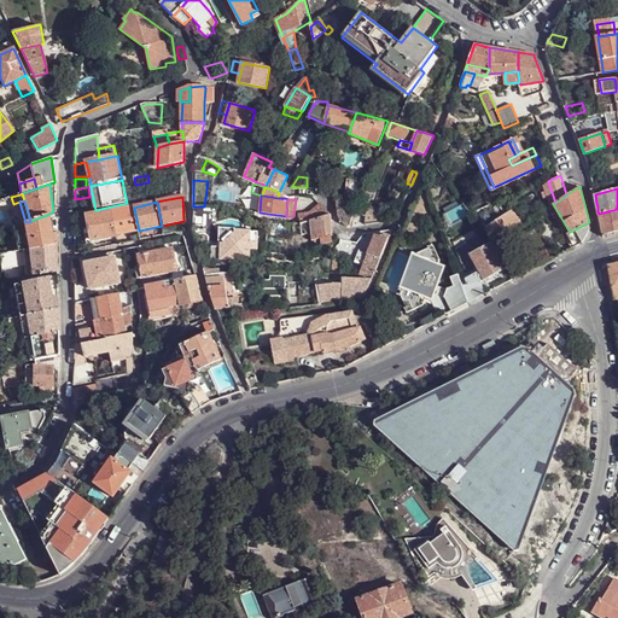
[(299,215),(301,223),(310,221),(331,215),(320,203),(309,214),(299,215)]
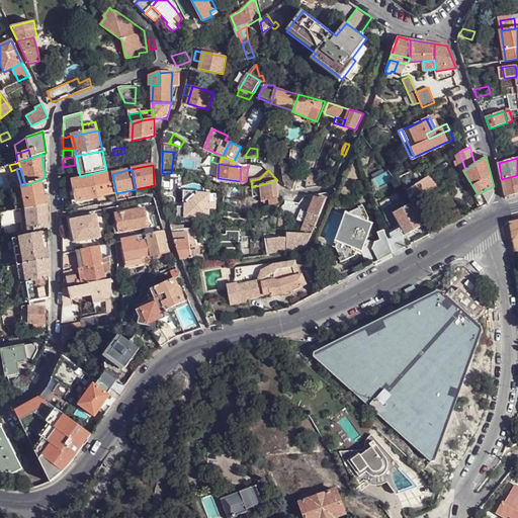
[(298,173),(281,170),(283,180),(286,186),(291,190),(293,189),(293,185),(295,181),(298,173)]
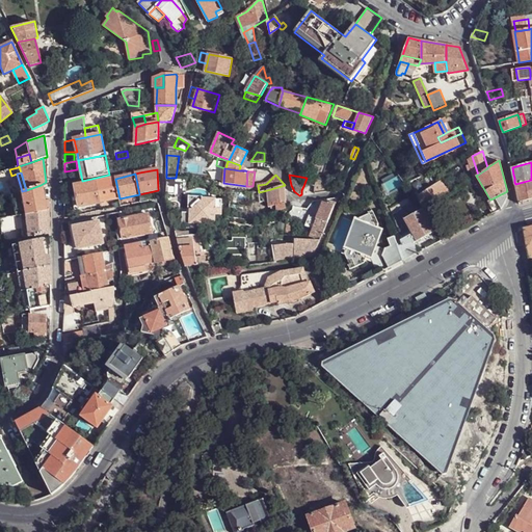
[(482,186),(476,176),(472,179),(477,188),(482,186)]
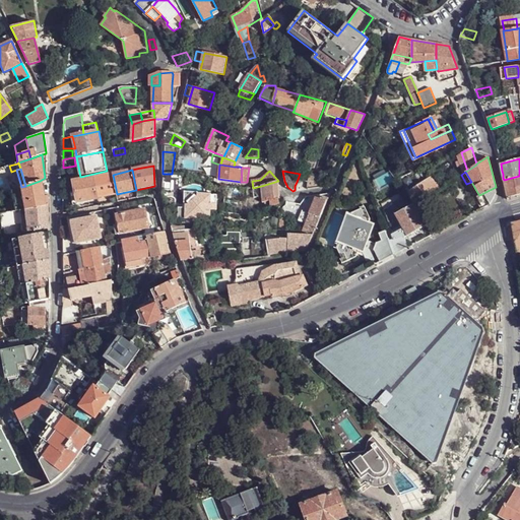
[(172,174),(164,174),(164,189),(164,190),(165,190),(183,191),(183,175),(172,174)]
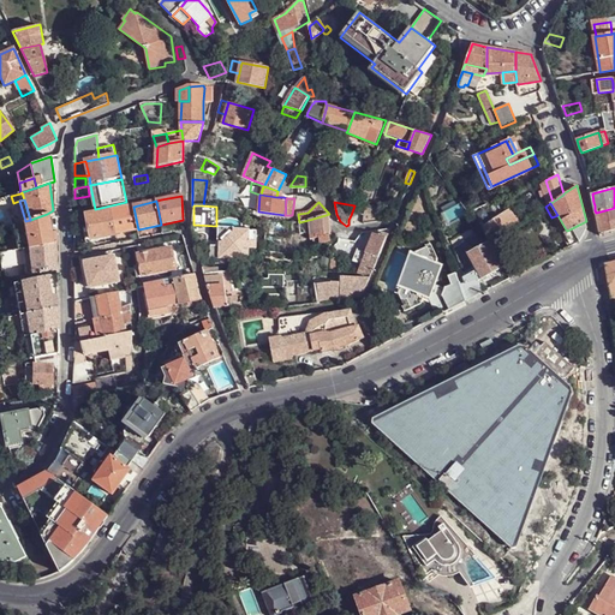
[(138,230),(133,207),(112,210),(115,234),(138,230)]
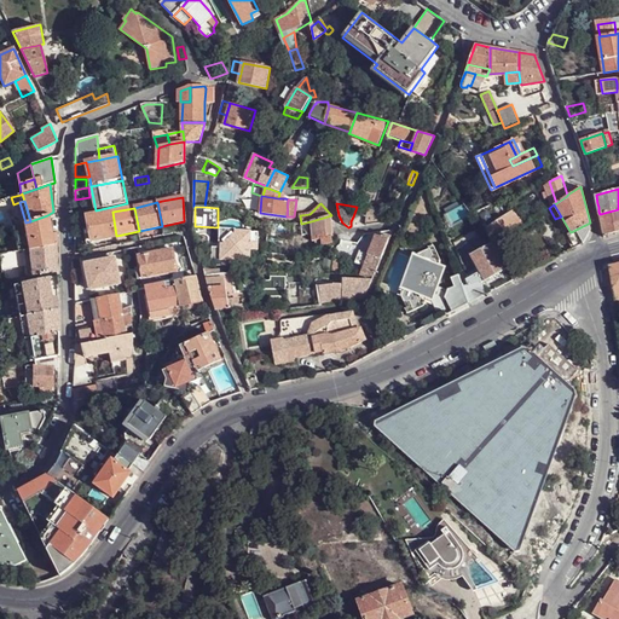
[(618,230),(618,209),(600,214),(601,223),(602,226),(603,231),(603,233),(605,233),(615,231),(617,231),(618,230)]
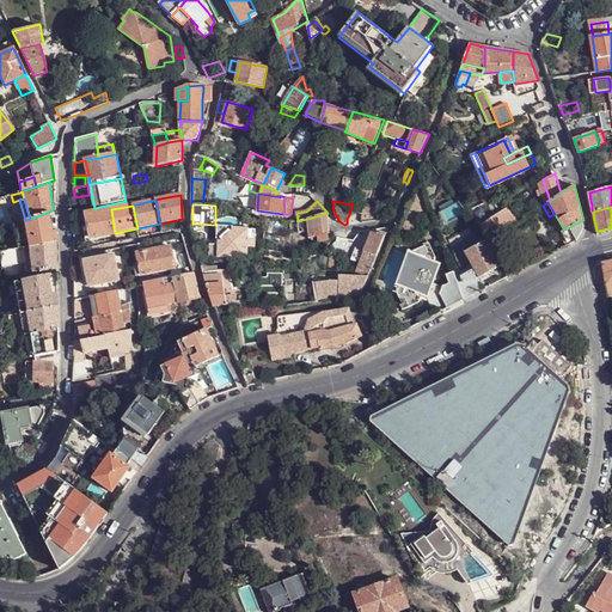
[(115,233),(111,209),(86,215),(89,227),(92,238),(115,233)]
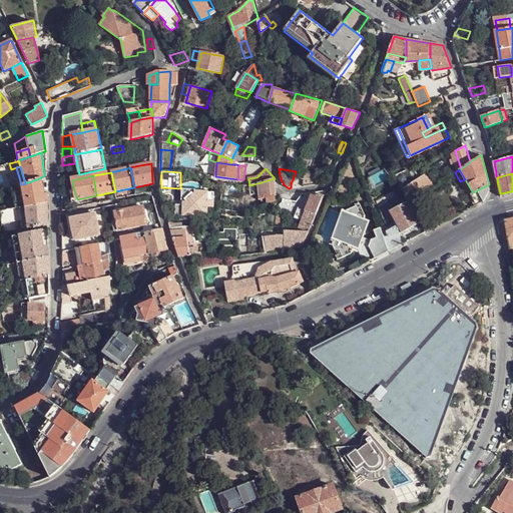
[(423,178),(421,175),(410,183),(402,188),(409,199),(429,186),(425,181),(423,178)]
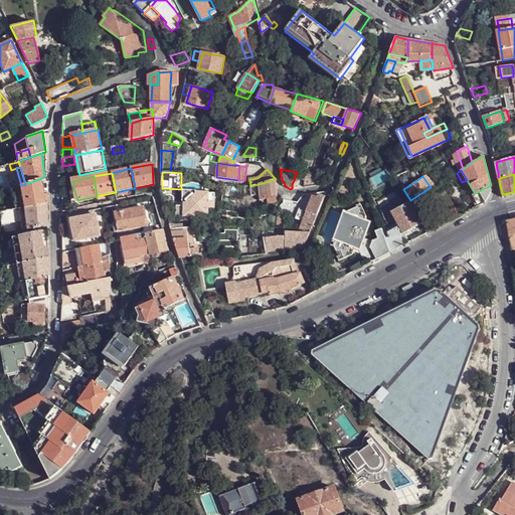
[(304,179),(304,187),(313,186),(314,179),(311,178),(304,179)]
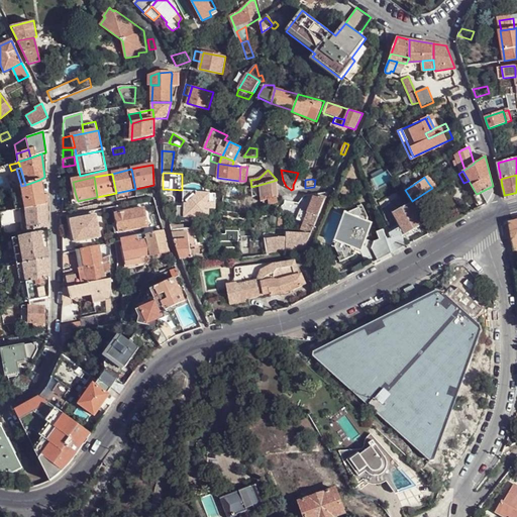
[(42,189),(39,180),(25,185),(21,186),(19,187),(23,207),(24,207),(44,203),(43,195),(42,189)]
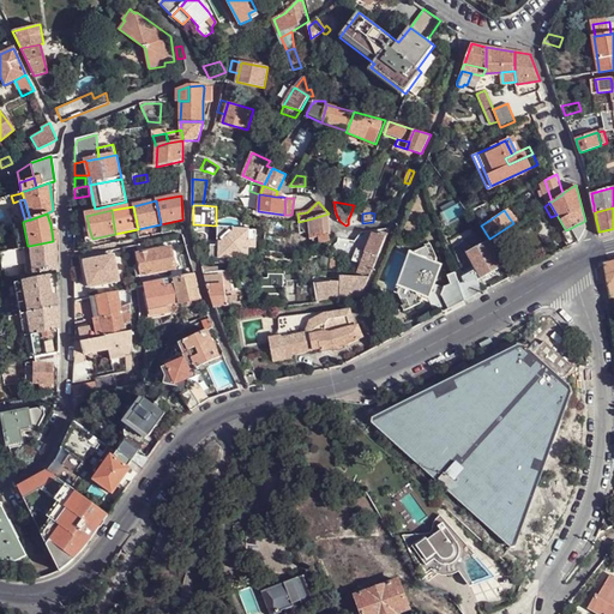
[(330,232),(329,214),(308,220),(309,230),(309,238),(319,235),(329,232),(330,232)]
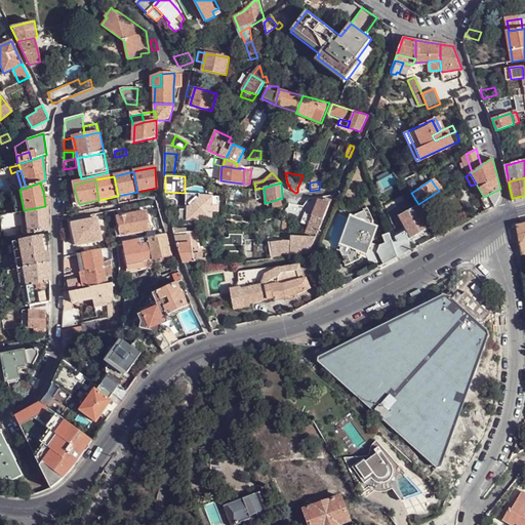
[(297,188),(297,192),(310,191),(310,183),(299,184),(297,188)]
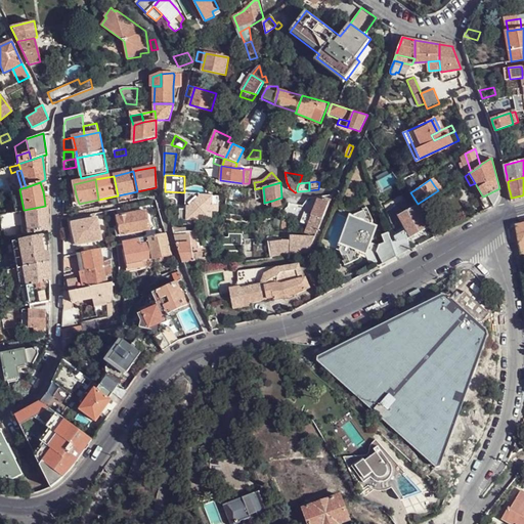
[(416,183),(407,188),(410,192),(419,187),(416,183)]
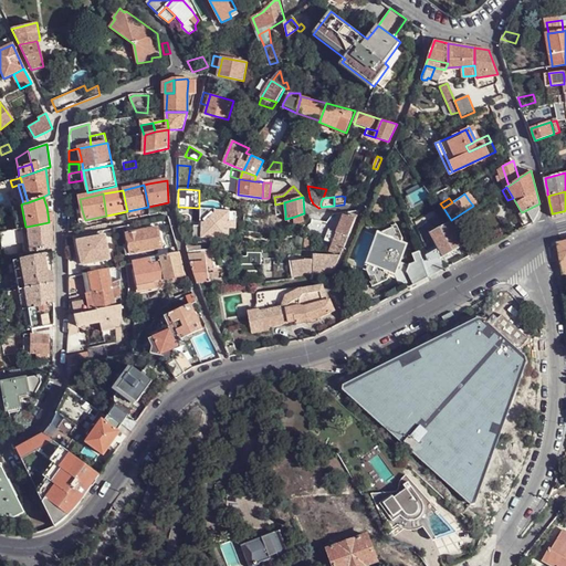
[(521,211),(513,198),(507,200),(516,215),(519,213),(521,211)]
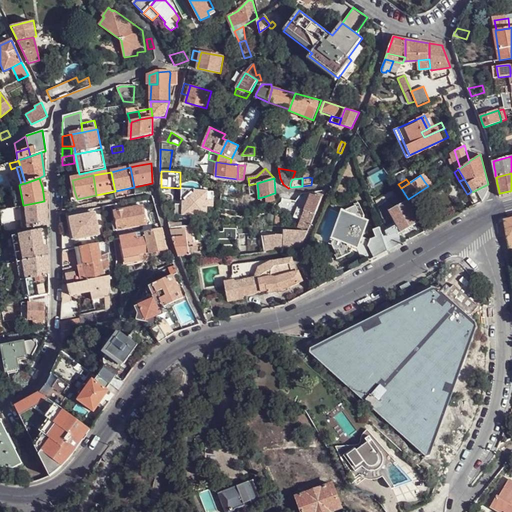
[(258,192),(257,183),(249,185),(250,193),(258,192)]
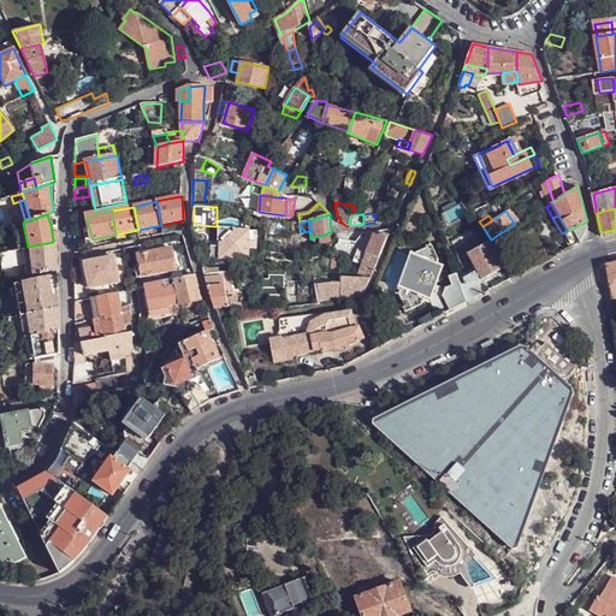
[(588,227),(587,221),(568,231),(567,230),(564,232),(572,246),(581,242),(588,227)]
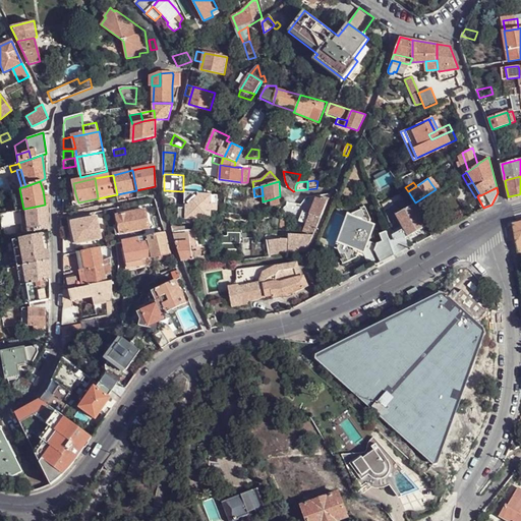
[(23,209),(19,188),(10,191),(15,211),(19,210),(23,209)]
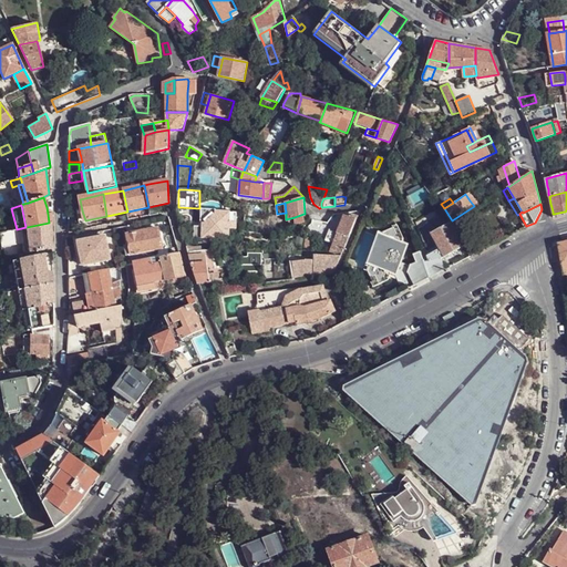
[(237,229),(238,214),(216,212),(216,210),(202,209),(200,227),(195,227),(194,238),(199,238),(199,244),(210,244),(210,239),(230,240),(230,229),(237,229)]
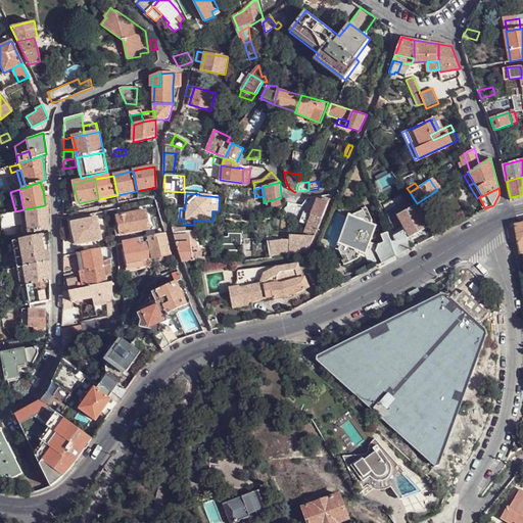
[(280,197),(272,200),(273,206),(281,202),(280,197)]
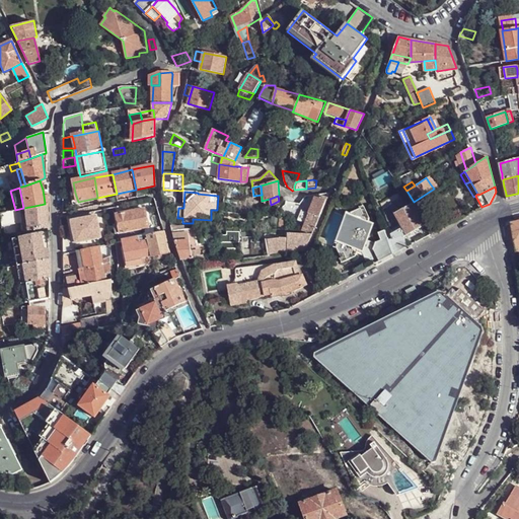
[(313,231),(327,198),(323,196),(322,196),(321,197),(320,198),(315,197),(309,212),(305,222),(302,230),(313,231)]
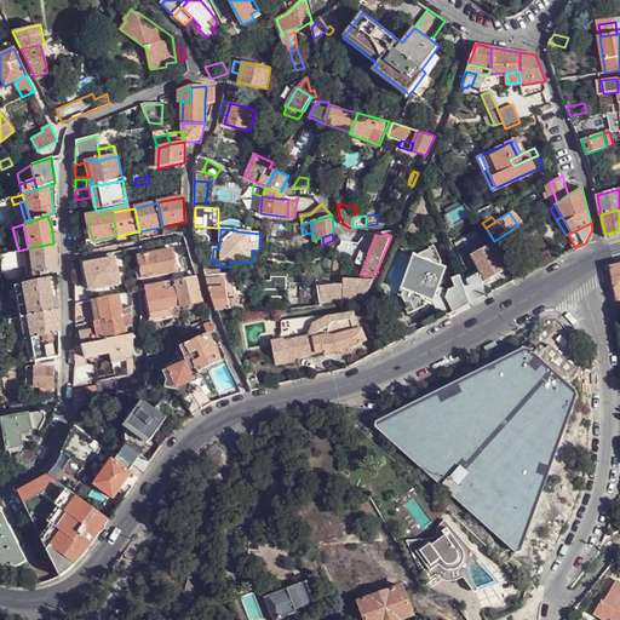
[(352,242),(343,241),(342,245),(340,246),(339,247),(337,256),(349,257),(352,242)]
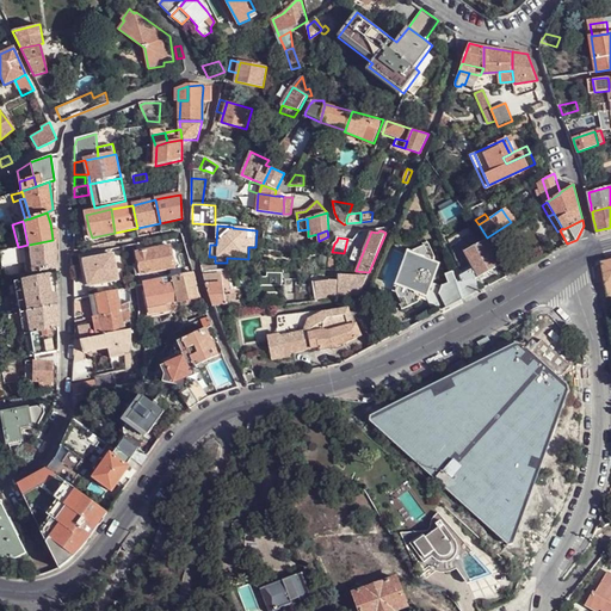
[(488,238),(464,251),(474,267),(479,277),(501,265),(488,239),(488,238)]
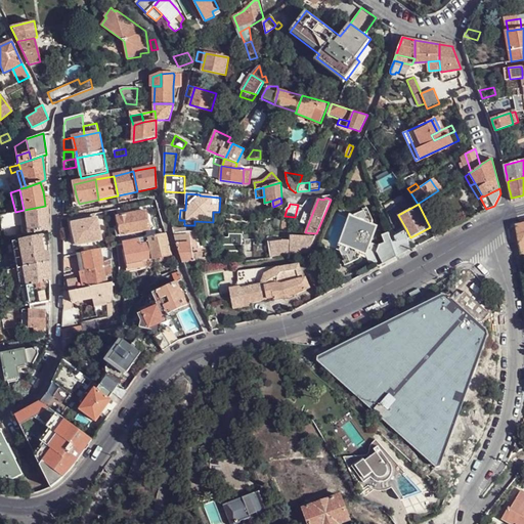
[(48,229),(48,205),(45,206),(25,210),(28,232),(48,229)]
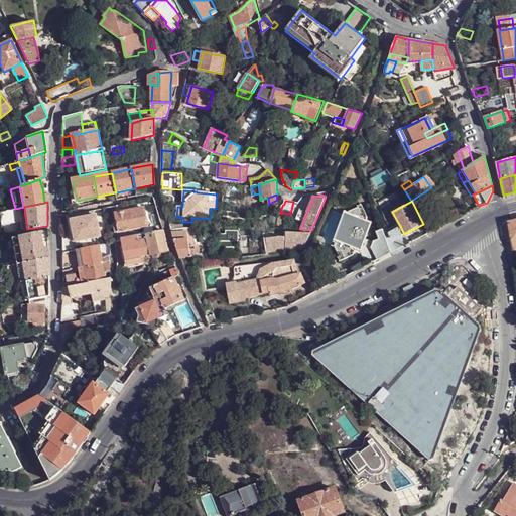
[(347,213),(345,212),(344,216),(332,246),(334,247),(337,240),(339,234),(341,235),(348,216),(357,218),(356,220),(359,220),(360,216),(366,213),(362,205),(347,213)]
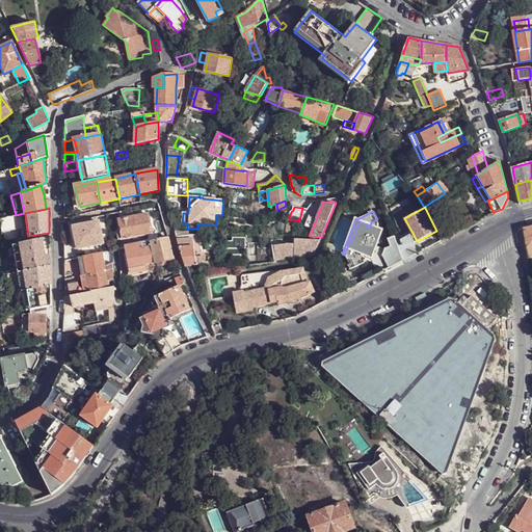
[(24,213),(20,214),(16,215),(1,218),(4,233),(21,229),(22,237),(28,236),(25,213),(24,213)]
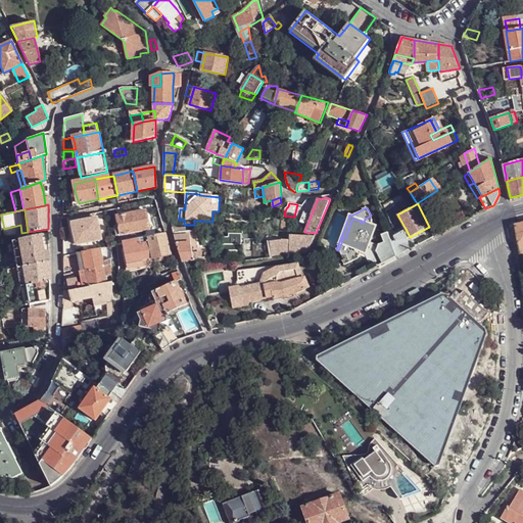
[(150,229),(146,209),(117,216),(122,234),(150,229)]
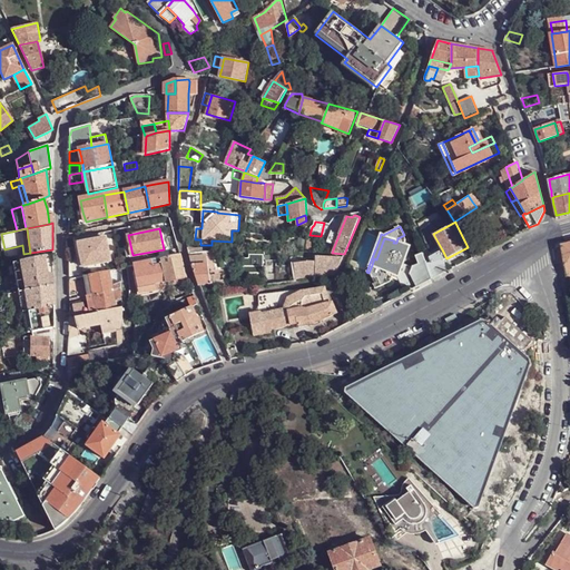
[(335,244),(340,233),(333,231),(328,242),(335,244)]
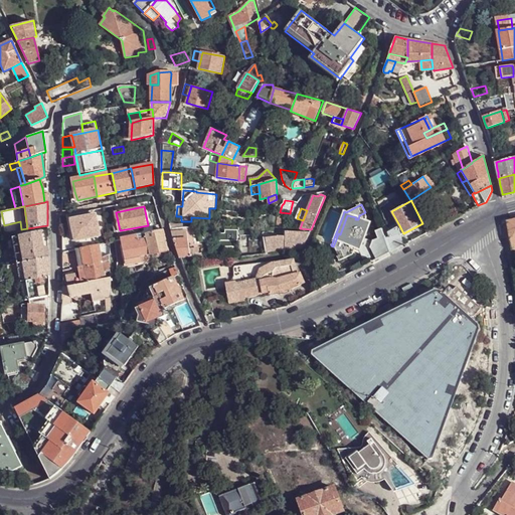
[(338,233),(336,239),(361,248),(365,238),(361,237),(361,233),(360,233),(361,229),(362,229),(366,220),(367,216),(366,213),(365,212),(359,215),(358,219),(355,219),(356,217),(347,215),(340,234),(338,233)]
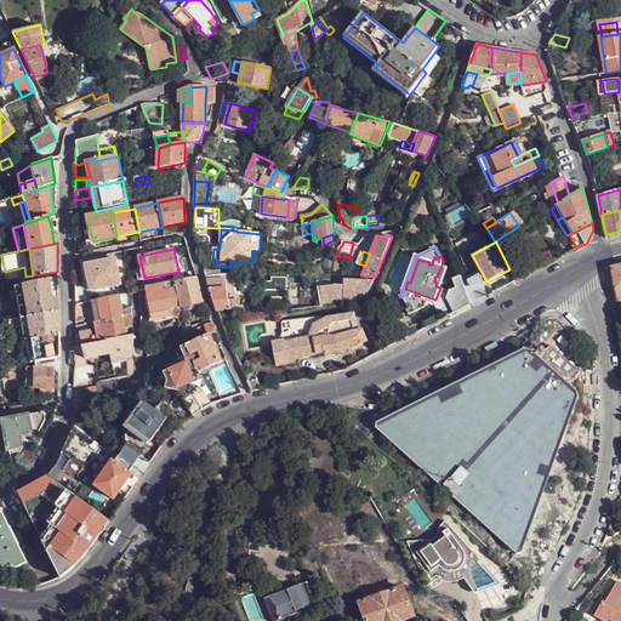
[(335,261),(325,260),(324,269),(334,271),(335,261)]
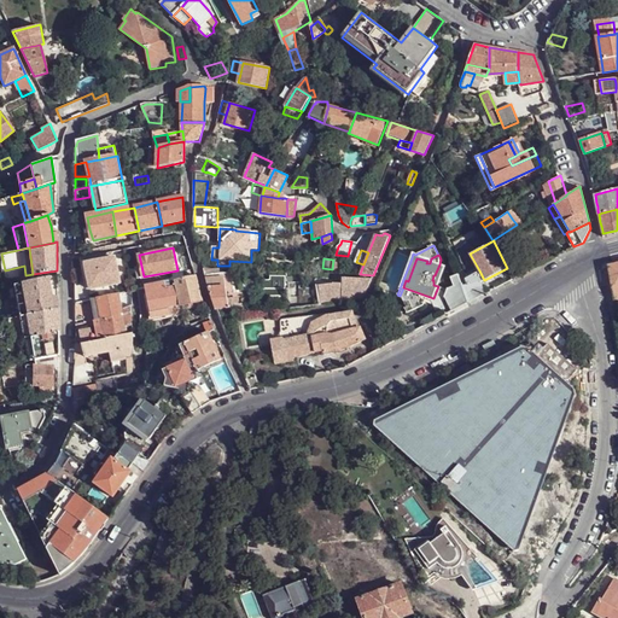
[(121,283),(115,260),(86,267),(91,289),(121,283)]
